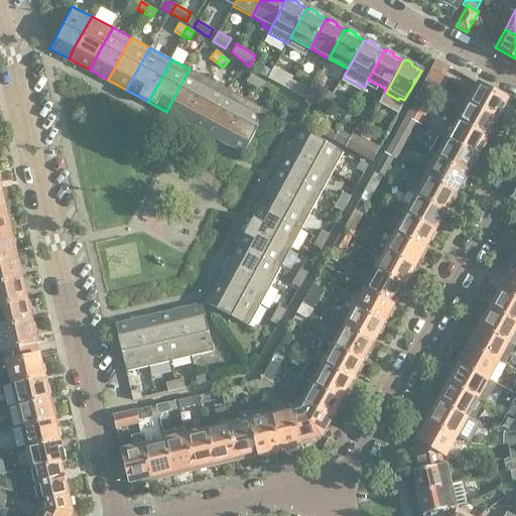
[(436,59),(425,80),(434,85),(438,88),(445,74),(444,74),(448,67),(436,59)]
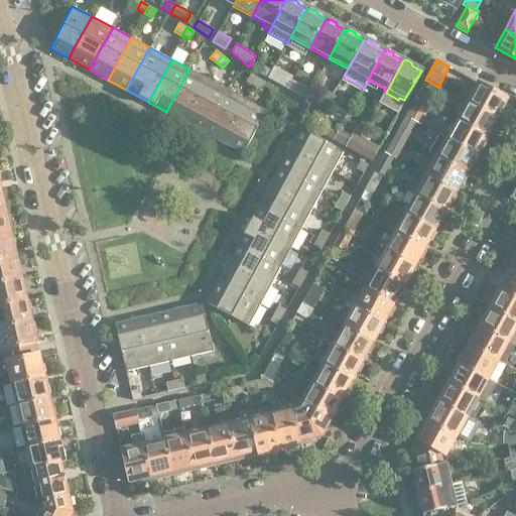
[(256,72),(268,79),(274,67),(263,60),(256,72)]
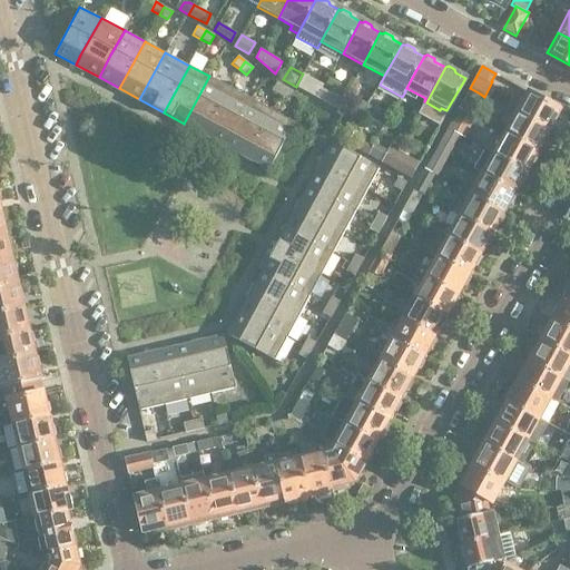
[(303,74),(296,87),(318,98),(325,86),(303,74)]
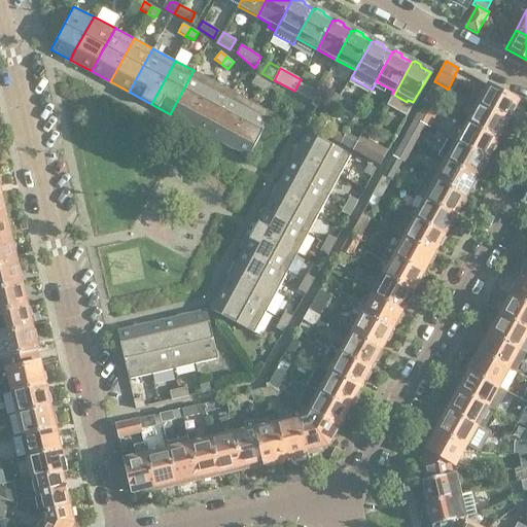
[(194,70),(170,114),(190,125),(214,81),(194,70)]
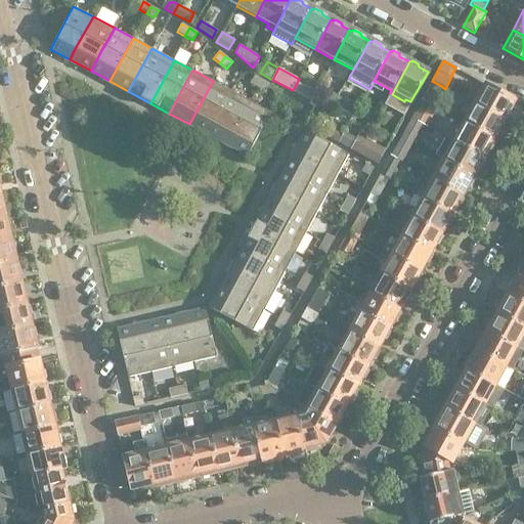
[(257,87),(262,80),(255,75),(250,83),(257,87)]
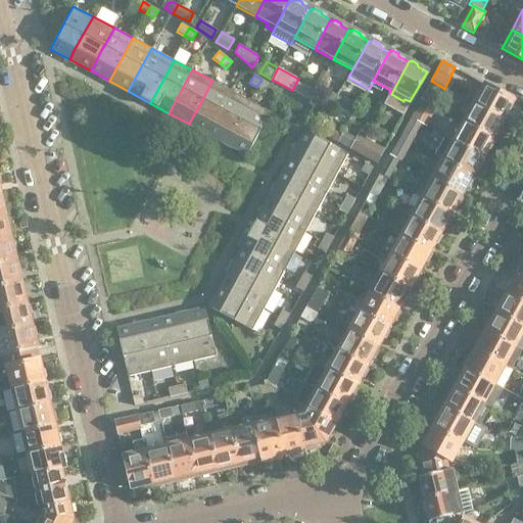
[(269,84),(262,80),(256,87),(265,92),(269,84)]
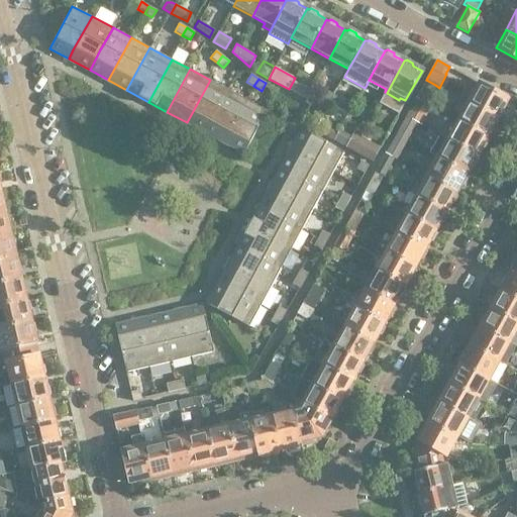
[(210,80),(187,122),(205,132),(228,90),(210,80)]
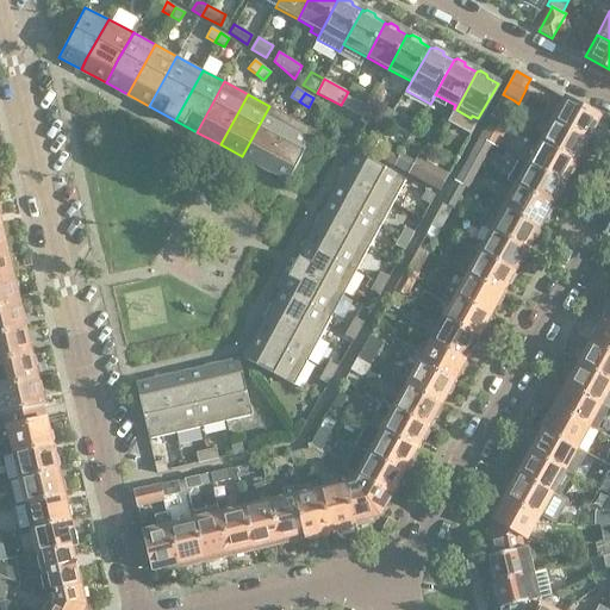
[(503,94),(491,116),(502,122),(514,100),(503,94)]
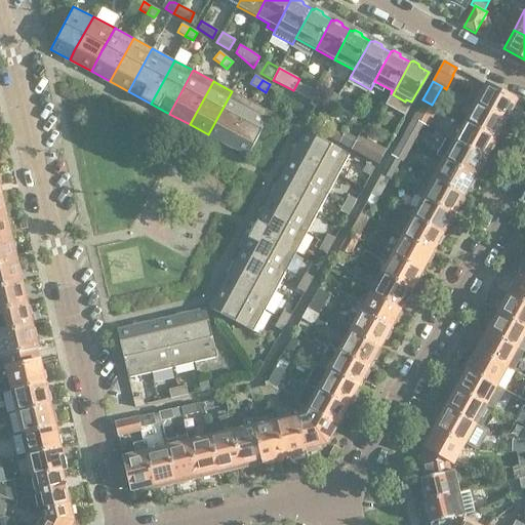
[(297,82),(293,90),(311,101),(316,91),(297,82)]
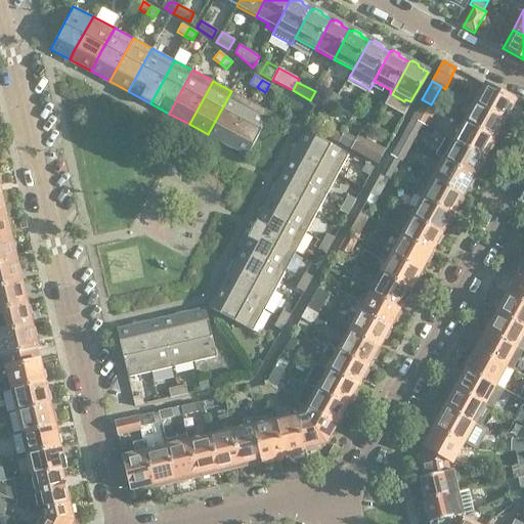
[(483,84),(473,101),(504,120),(509,112),(512,112),(516,105),(514,102),(515,100),(483,84)]
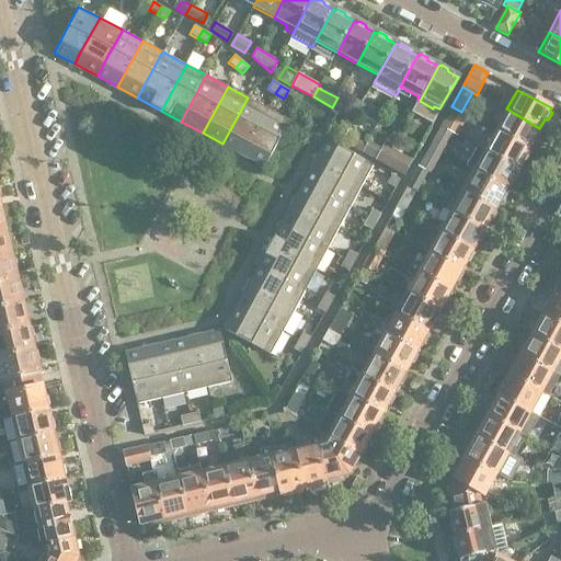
[(343,112),(353,117),(362,103),(351,96),(343,112)]
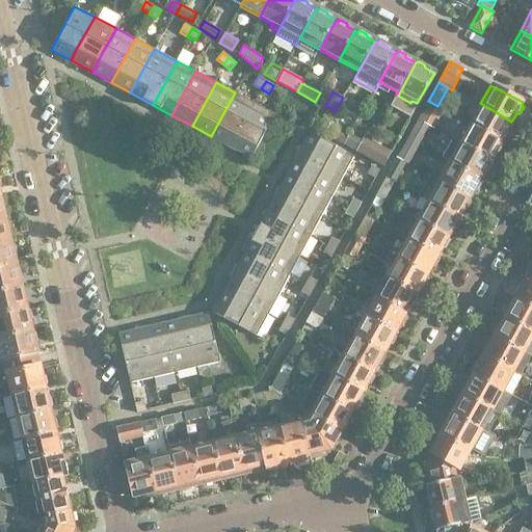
[(235,92),(211,136),(231,147),(255,103),(235,92)]
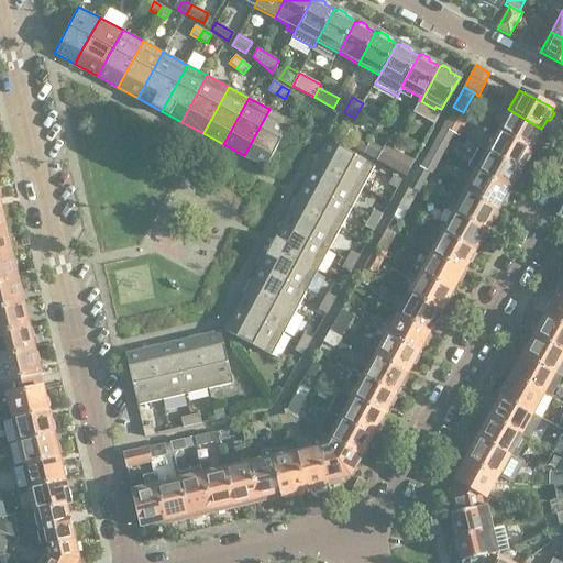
[(457,134),(468,116),(463,112),(453,107),(442,127),(454,133),(457,134)]
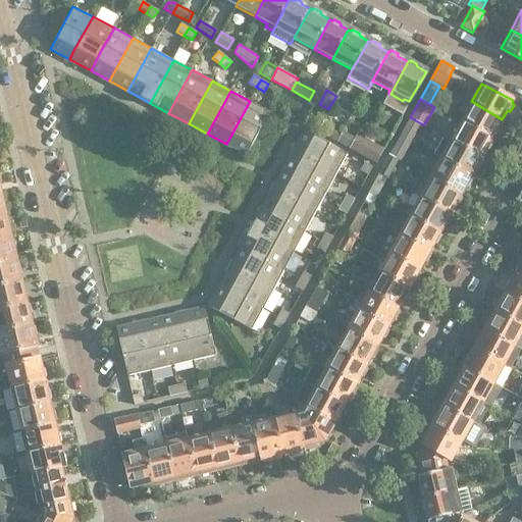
[(250,101),(226,144),(247,155),(269,111),(250,101)]
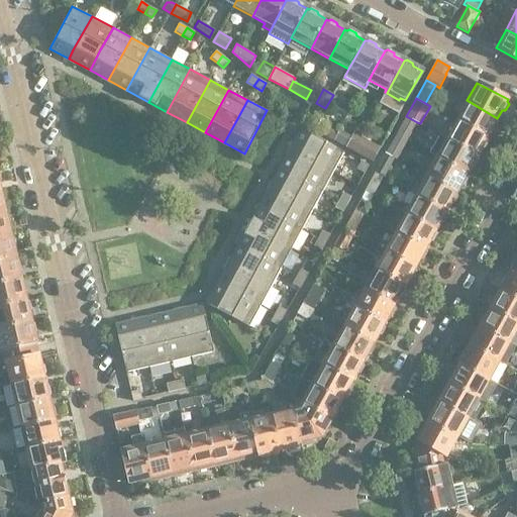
[(467,100),(456,120),(487,136),(491,129),(494,129),(498,123),(496,119),(497,118),(467,100)]
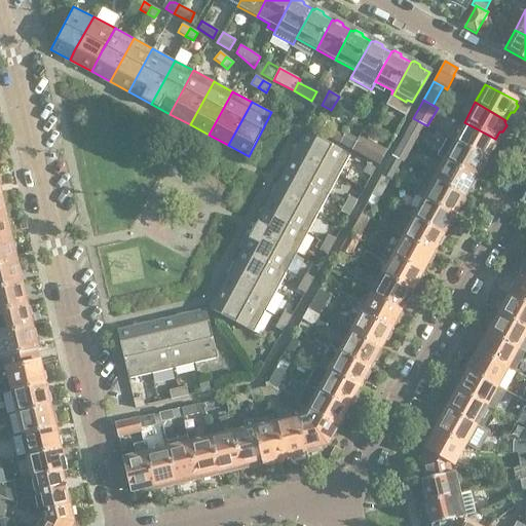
[(413,118),(403,137),(414,143),(424,124),(413,118)]
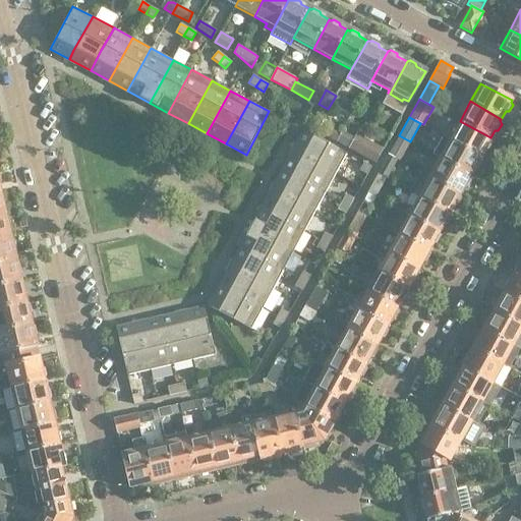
[(460,121),(450,139),(466,148),(480,156),(485,149),(488,149),(493,141),(490,138),(490,137),(460,121)]
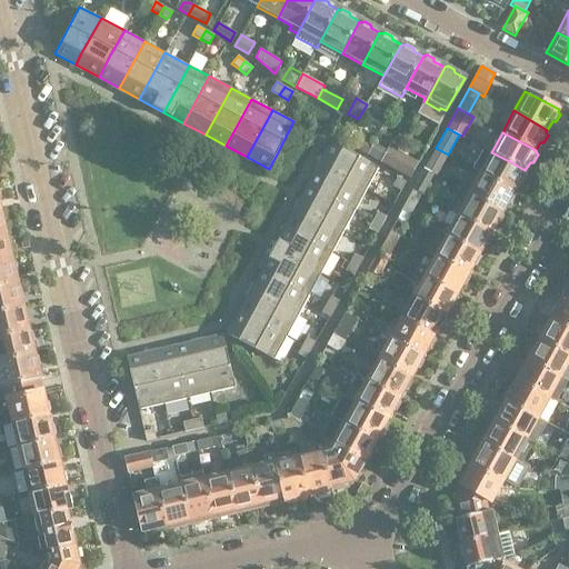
[(362,159),(369,146),(370,145),(349,133),(341,148),(362,159)]
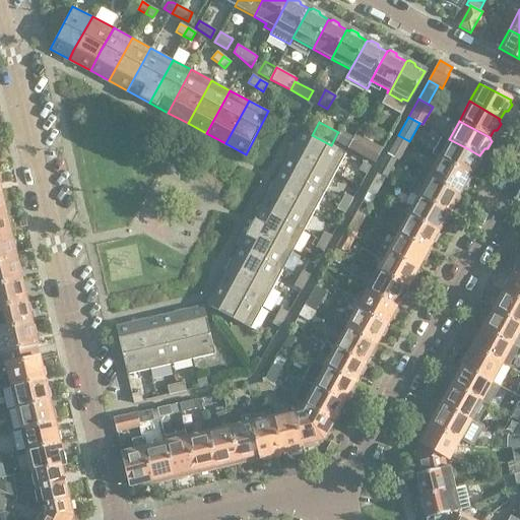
[(303,130),(291,150),(334,174),(345,152),(343,151),(331,145),(312,135),(303,130)]
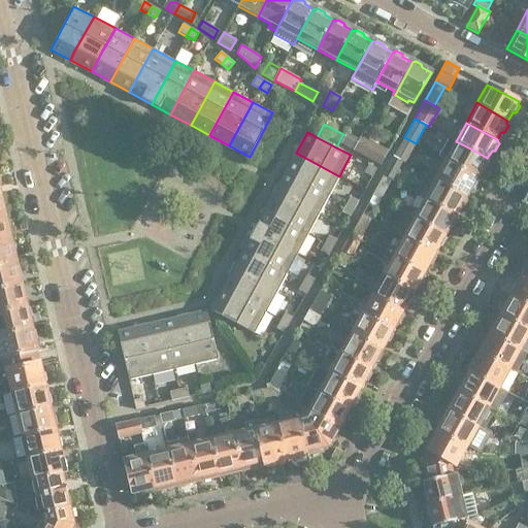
[(336,147),(349,154),(355,141),(342,135),(336,147)]
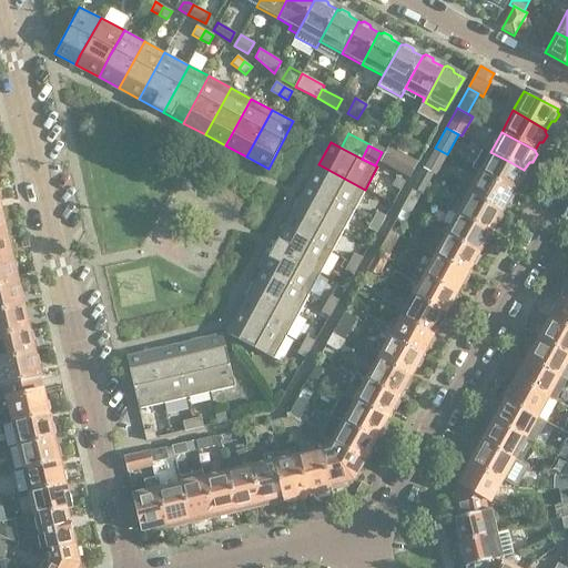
[(396,176),(405,182),(415,164),(384,148),(382,152),(375,165),(377,166),(396,176)]
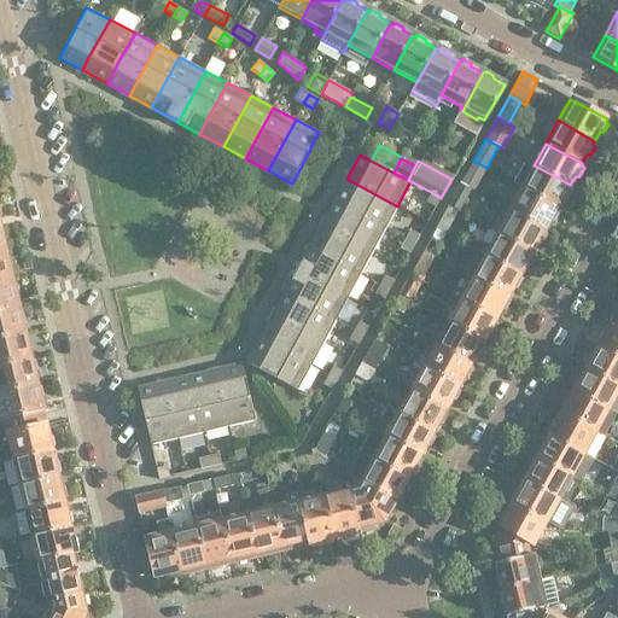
[(473,161),(460,184),(470,188),(474,191),(487,168),(473,161)]
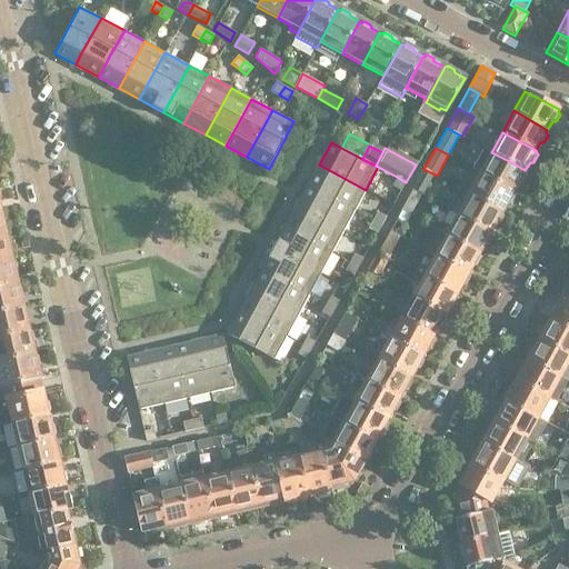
[(525,171),(525,170),(509,161),(491,152),(486,149),(475,169),(480,172),(498,181),(513,190),(518,182),(521,182),(526,175),(525,171)]
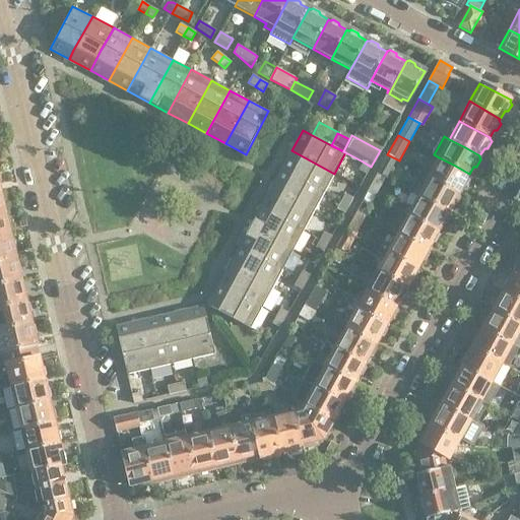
[(291,150),(281,170),(324,193),(334,174),(291,150)]
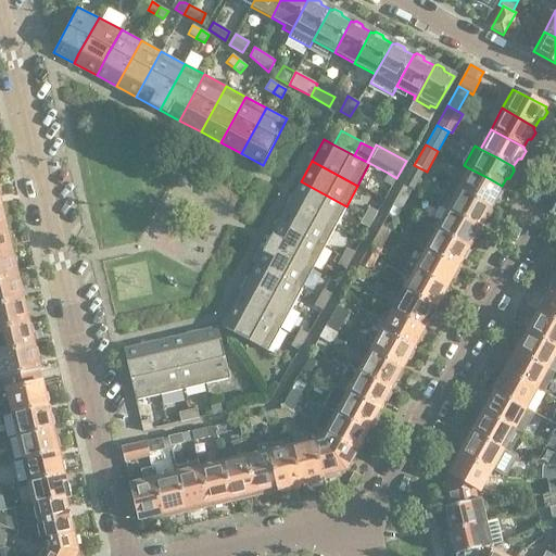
[(414,165),(403,185),(413,190),(422,169),(414,165)]
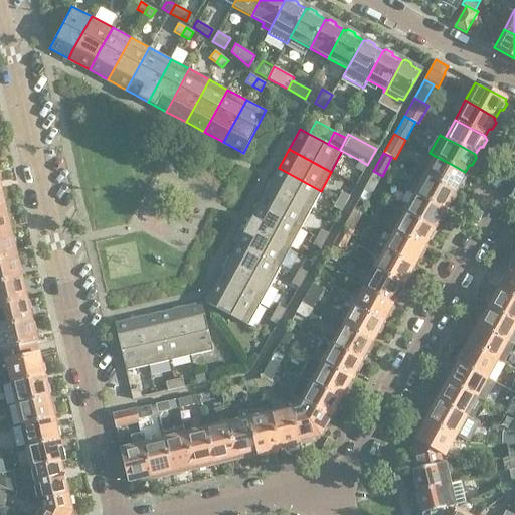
[(435,156),(424,174),(440,183),(455,191),(459,184),(463,184),(466,177),(465,174),(465,172),(451,164),(435,156)]
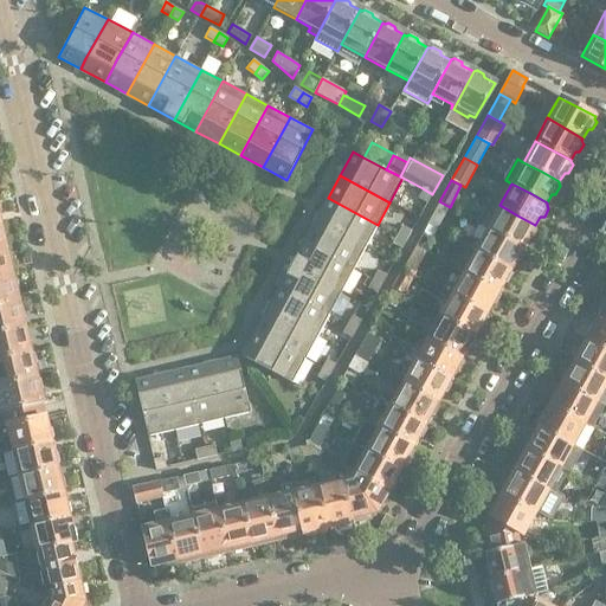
[(423,188),(418,199),(426,204),(432,194),(423,188)]
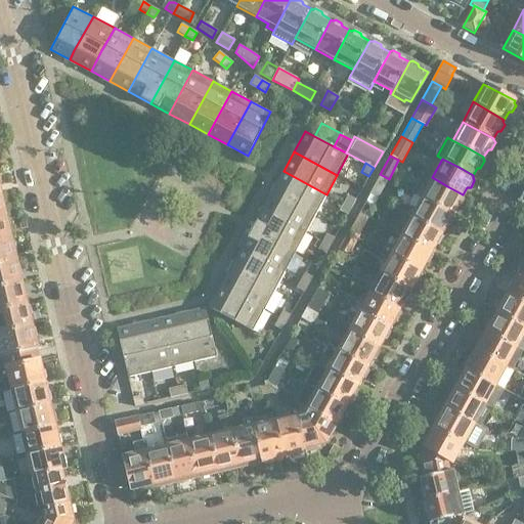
[(284,171),(272,190),(315,214),(326,194),(284,171)]
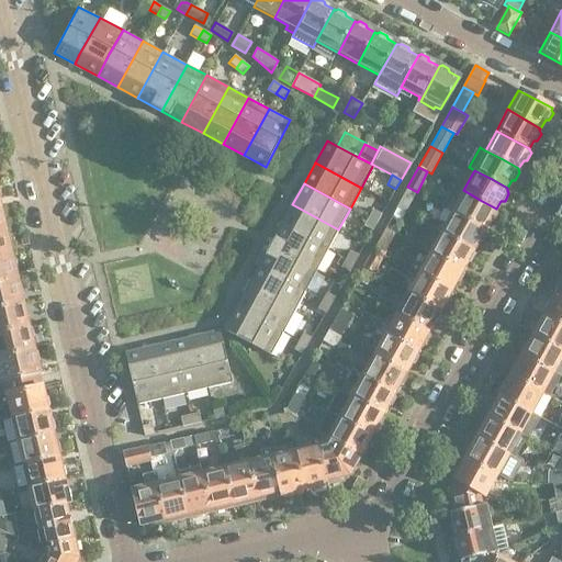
[(495,210),(496,209),(480,200),(463,190),(453,184),(442,204),(451,210),(469,220),(485,229),(490,221),(493,221),(497,213),(495,210)]
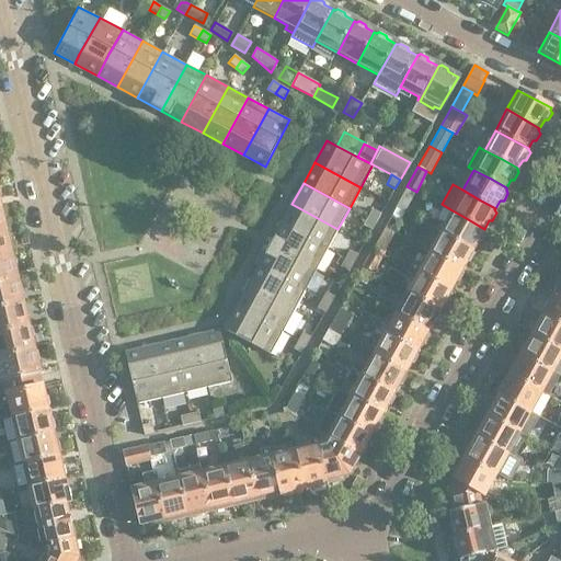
[(407,186),(396,206),(396,207),(403,212),(404,213),(416,192),(407,186)]
